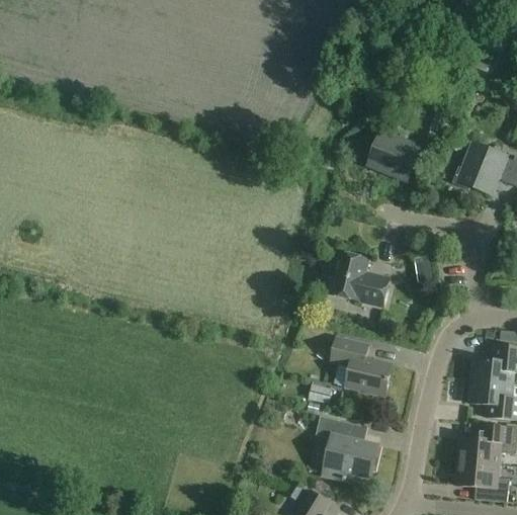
[(429,131),(420,152),(432,157),(441,136),(429,131)]
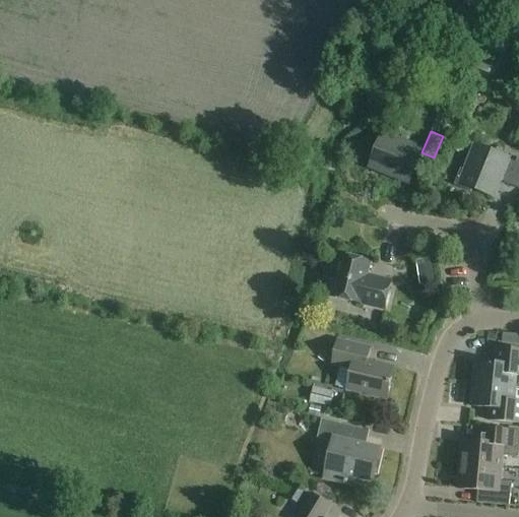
[(369,165),(408,181),(422,147),(382,132),(369,165)]
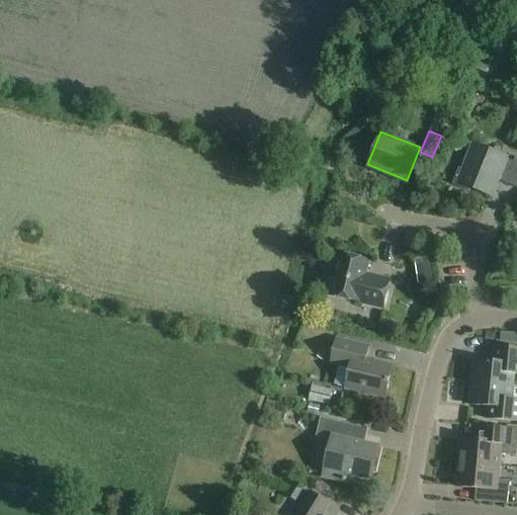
[(513,160),(505,157),(506,156),(471,143),(461,167),(458,166),(451,182),(468,189),(469,185),(491,193),(497,178),(516,186),(516,156),(515,155),(513,160)]
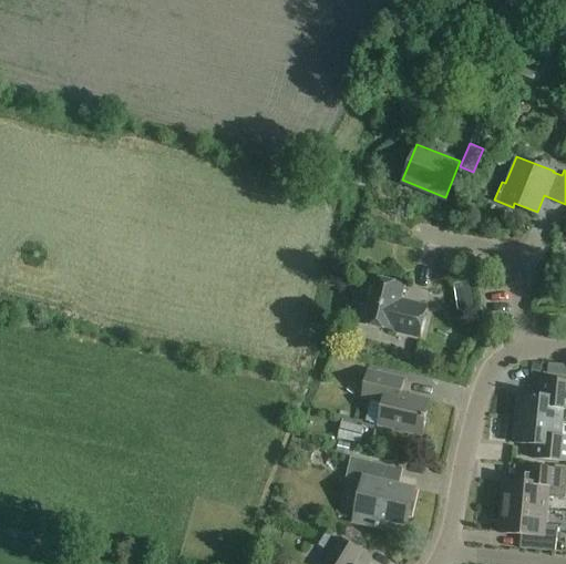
[(360,321),(418,336),(425,305),(399,298),(402,284),(370,276),(360,321)]
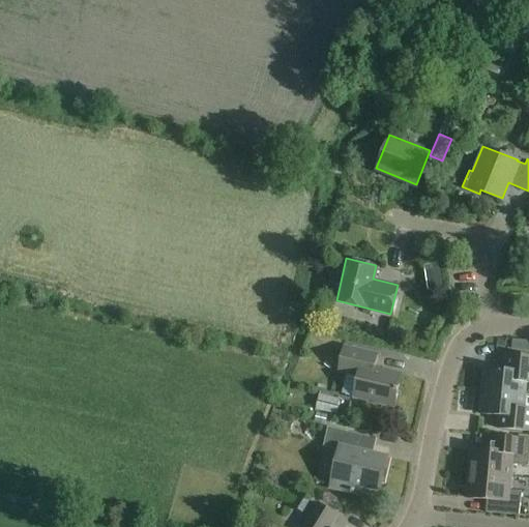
[(438,261),(422,263),(425,289),(441,287),(438,261)]
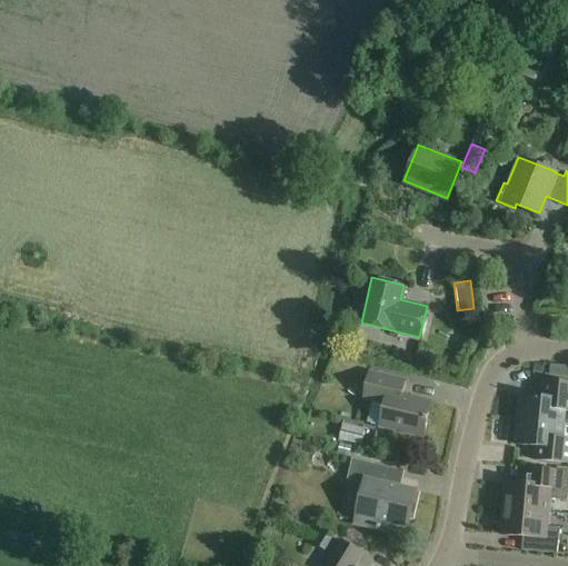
[(421,348),(418,366),(428,368),(431,350),(421,348)]
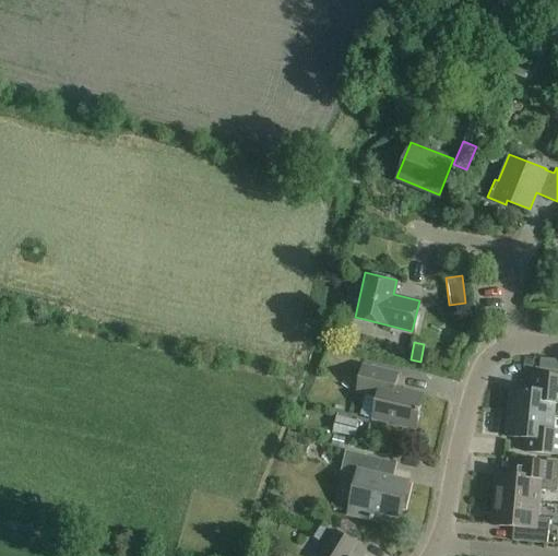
[(522,370),(530,371),(531,371),(532,357),(523,356),(522,370)]
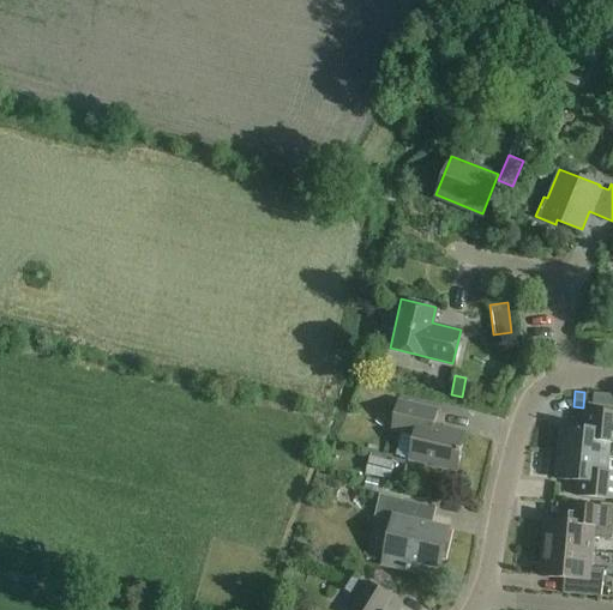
[(612,392),(593,391),(592,403),(612,404),(612,392)]
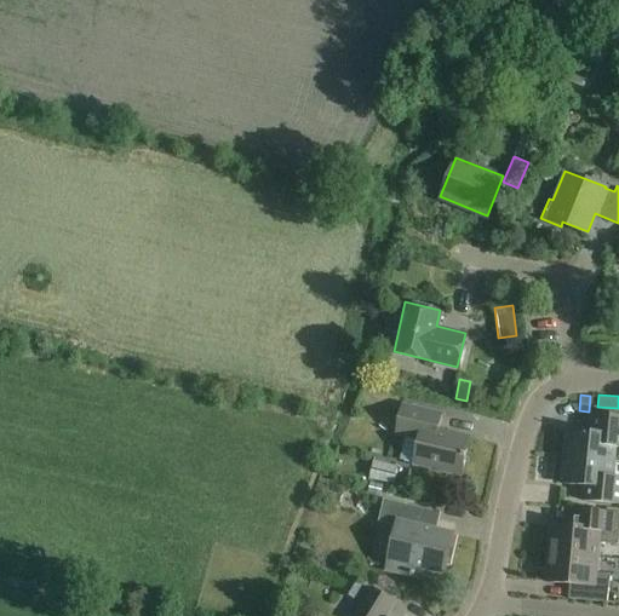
[(412,462),(460,473),(469,436),(436,429),(440,413),(401,403),(395,432),(418,437),(412,462)]
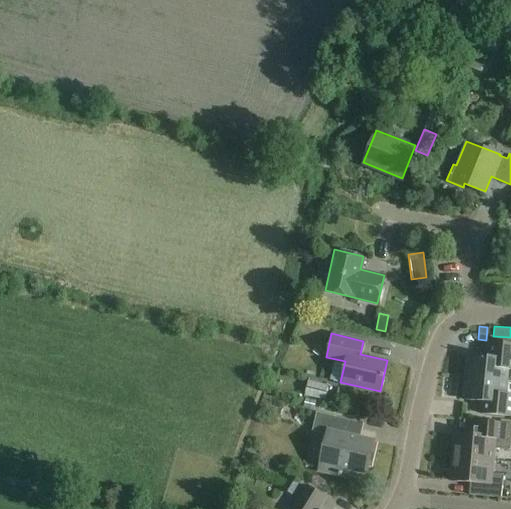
[(468,354),(466,376),(506,380),(510,380),(510,342),(484,340),(483,356),(468,354)]
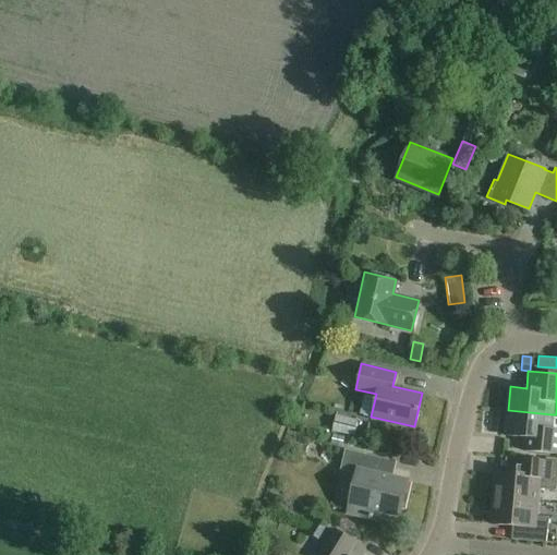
[(508,410),(506,434),(522,436),(521,449),(556,453),(556,429),(551,429),(552,414),(508,410)]
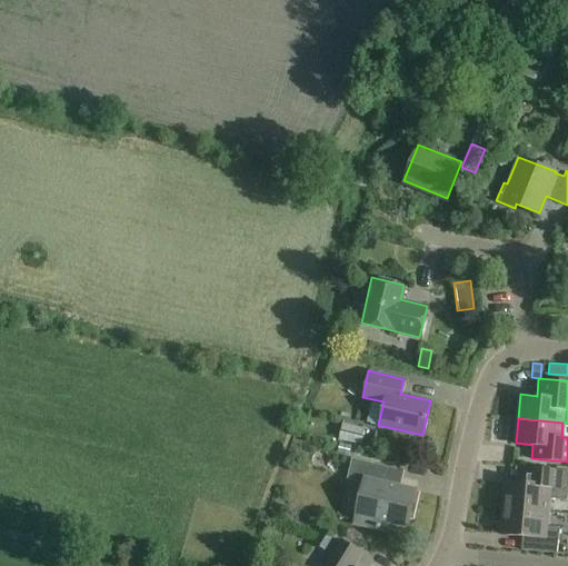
[(341,424),(339,437),(360,443),(364,428),(341,424)]
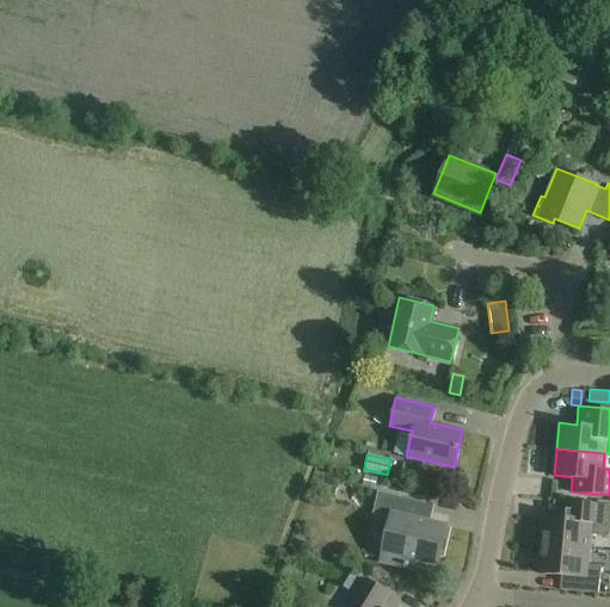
[(375,477),(365,475),(364,483),(374,485),(375,477)]
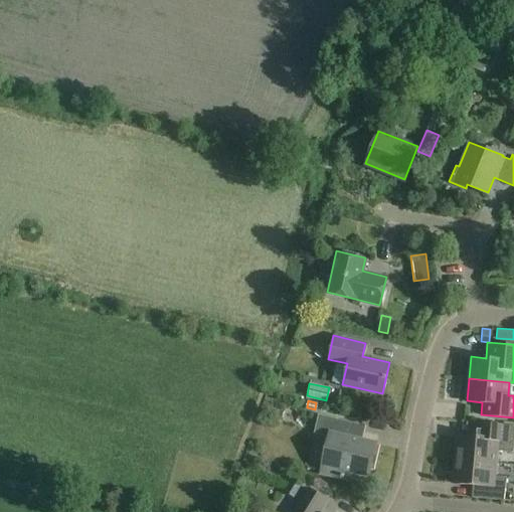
[(367,475),(375,443),(349,437),(353,421),(318,413),(313,433),(330,437),(321,472),(352,479),(354,471),(367,475)]
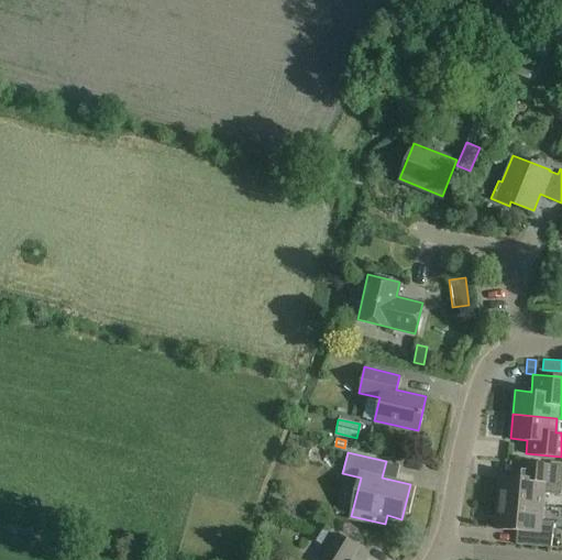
[(499,475),(497,502),(542,505),(543,492),(561,494),(561,476),(561,464),(519,461),(517,476),(499,475)]
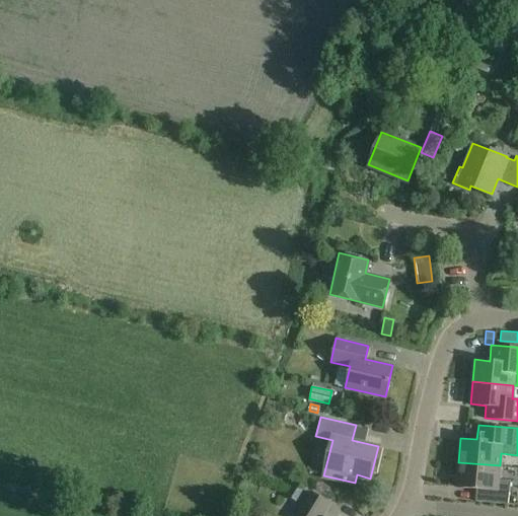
[(500,465),(458,462),(456,486),(475,488),(474,500),(507,503),(509,480),(498,478),(500,465)]
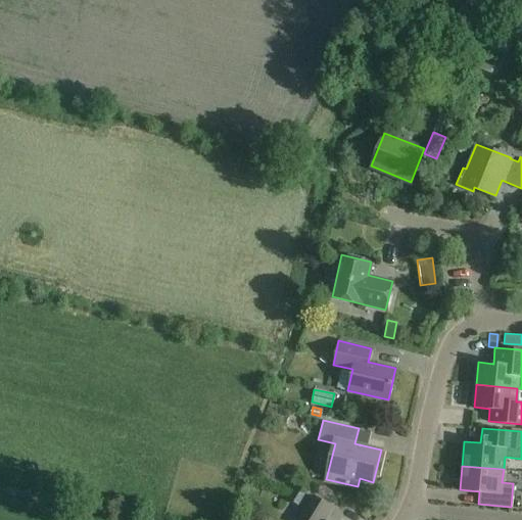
[(298,505),(304,493),(295,488),(288,500),(298,505)]
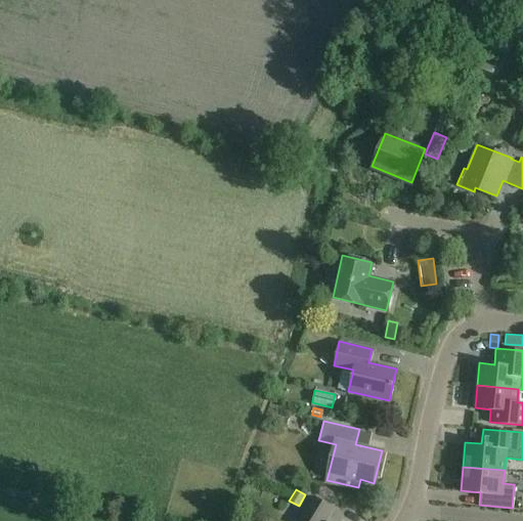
[(323,520),(332,508),(313,495),(298,520),(299,520),(323,520)]
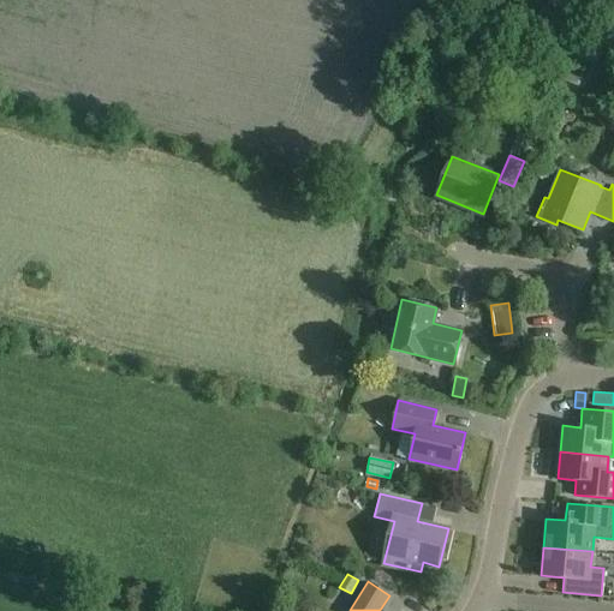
All buildings are outlined.
